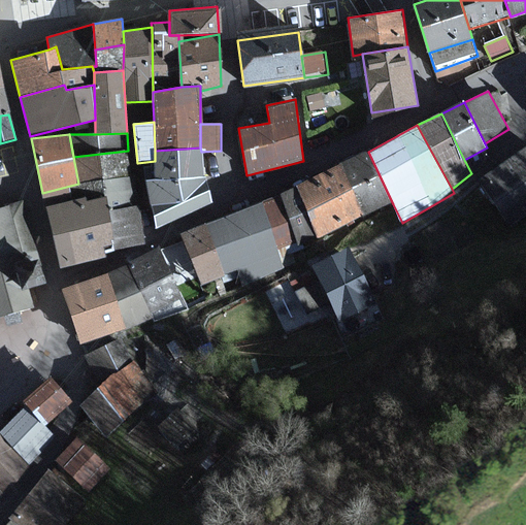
[(525,146),(481,179),(513,225),(525,216),(525,146)]
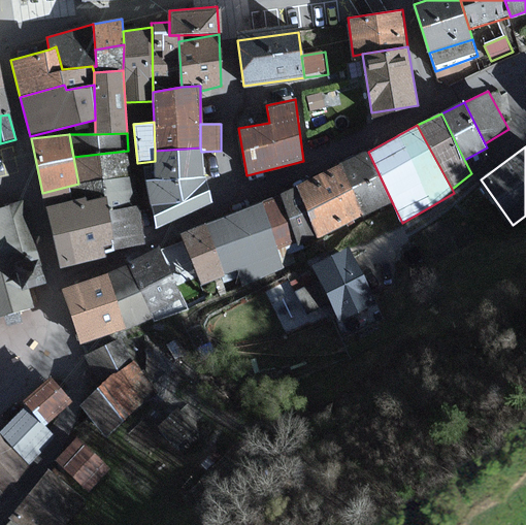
[(201,152),(200,148),(155,151),(155,161),(156,179),(203,175),(201,152)]
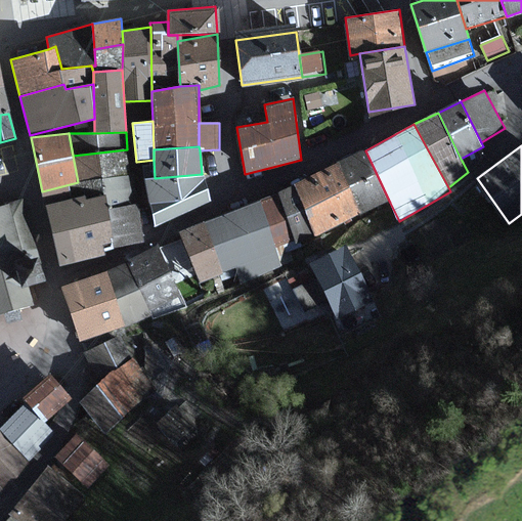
[(78,182),(132,176),(127,149),(73,156),(78,182)]
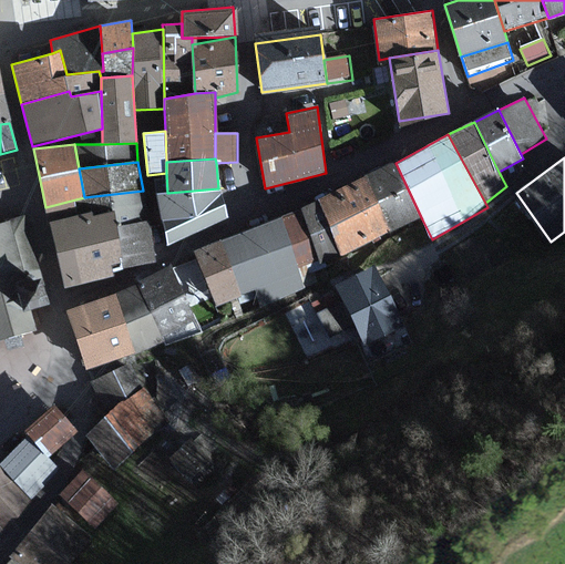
[(396,163),(366,175),(390,231),(392,235),(422,219),(396,163)]
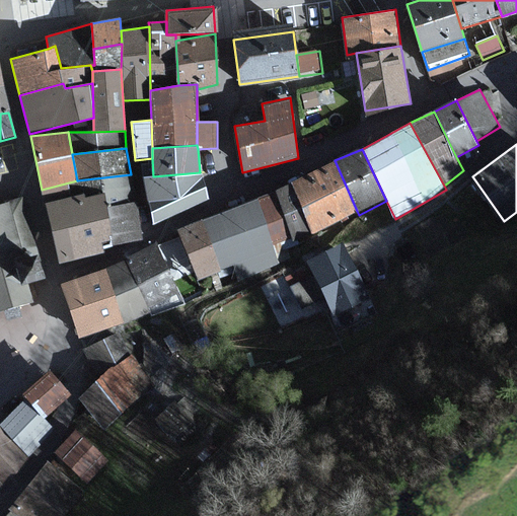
[(335,160),(290,183),(312,235),(357,211),(335,160)]
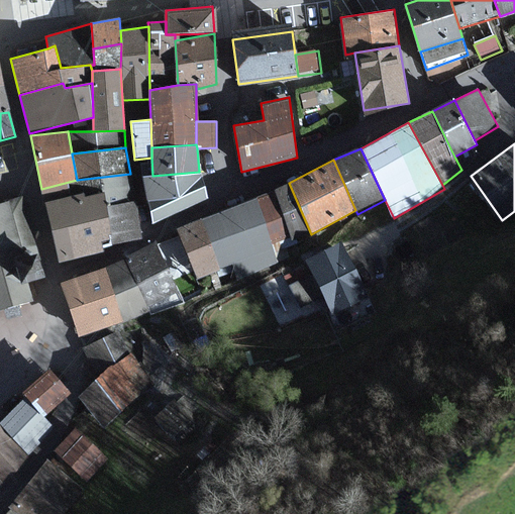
[(204,185),(199,172),(152,176),(141,176),(149,211),(204,185)]
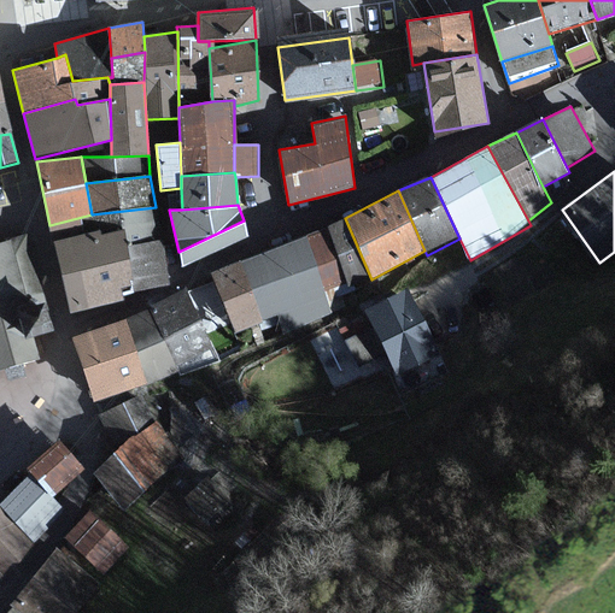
[(92,214),(82,217),(83,234),(100,230),(101,234),(123,229),(127,246),(164,241),(156,207),(92,214)]
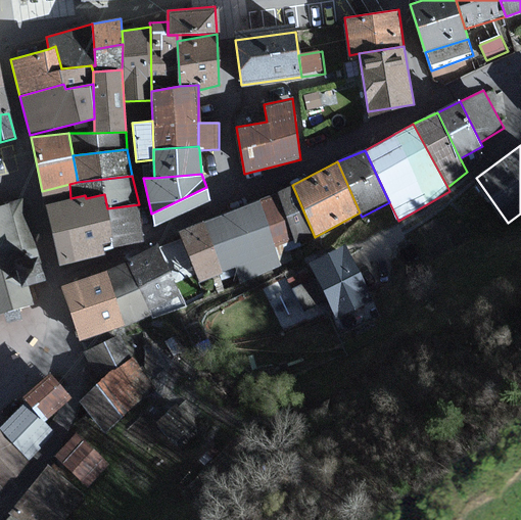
[(69,184),(42,191),(44,204),(70,198),(69,184)]
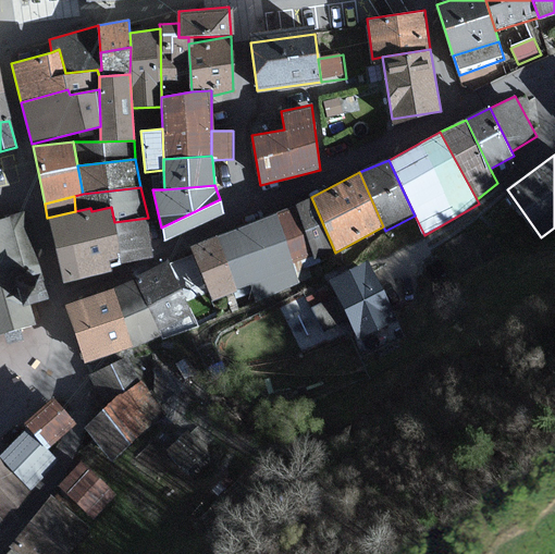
[(311,197),(295,207),(313,256),(315,262),(335,253),(311,197)]
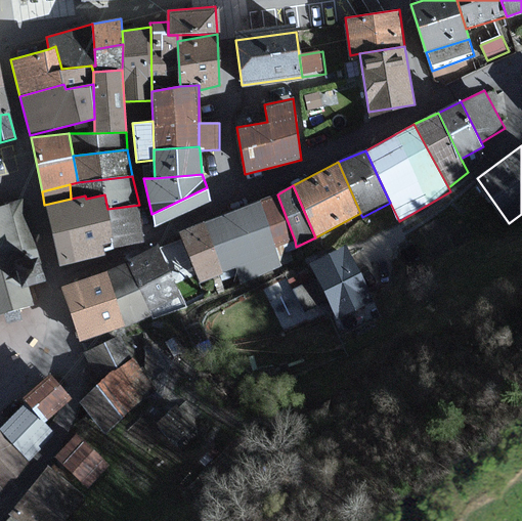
[(211,200),(207,187),(151,214),(156,226),(211,200)]
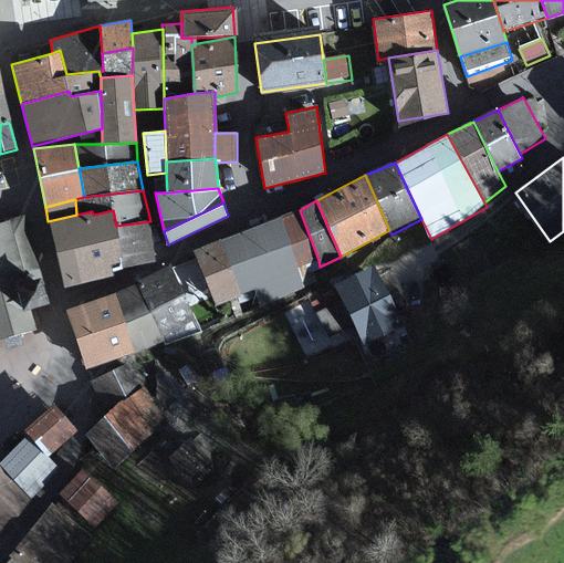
[(76,215),(48,221),(63,290),(118,274),(116,267),(125,264),(116,226),(113,210),(93,215),(92,211),(76,215)]
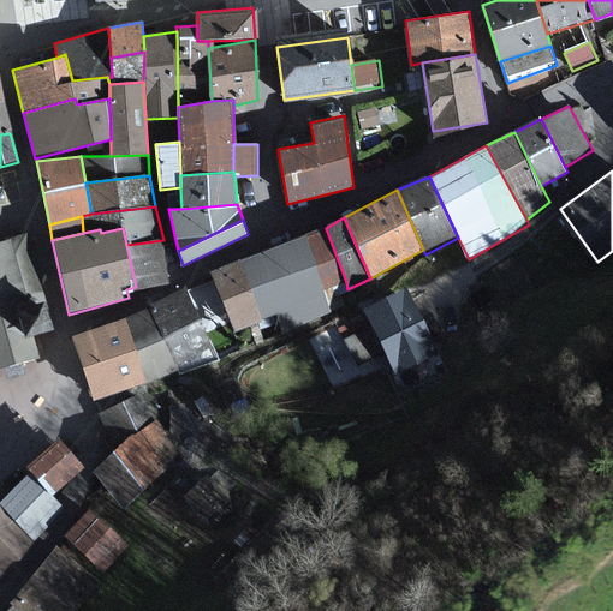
[(326,228),(307,235),(325,292),(346,282),(326,228)]
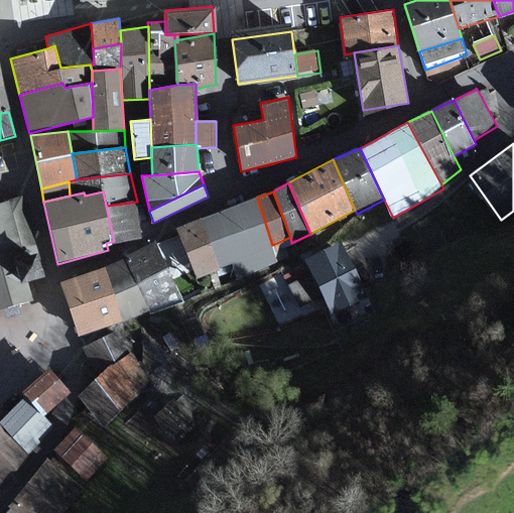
[(257,198),(201,218),(221,268),(232,265),(239,281),(278,264),(272,245),(257,198)]
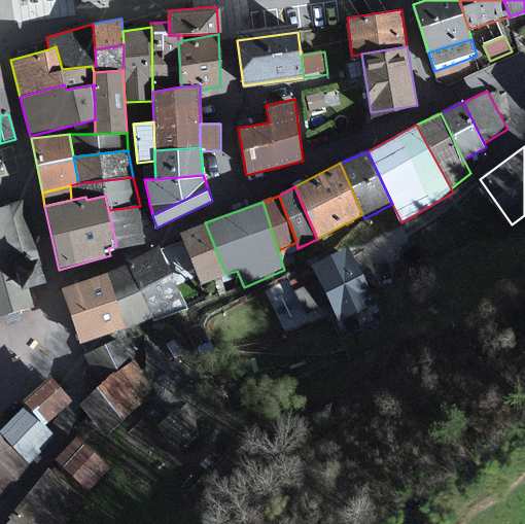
[(29,203),(0,210),(0,321),(41,310),(35,289),(51,284),(29,203)]
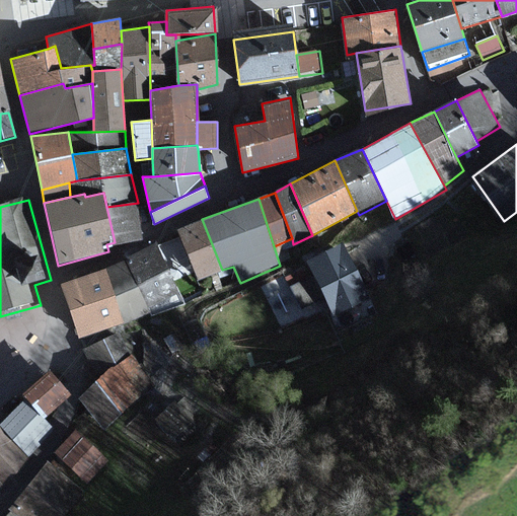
[(138,203),(106,207),(115,242),(144,235),(138,203)]
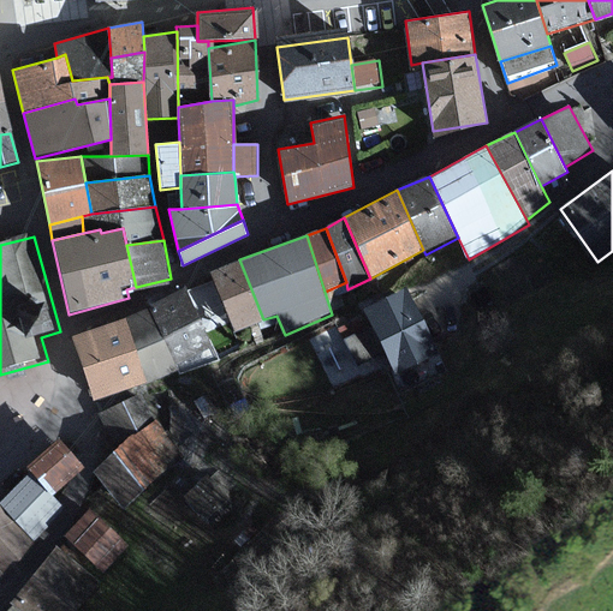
[(209,274),(214,282),(233,324),(237,333),(263,319),(239,259),(209,274)]
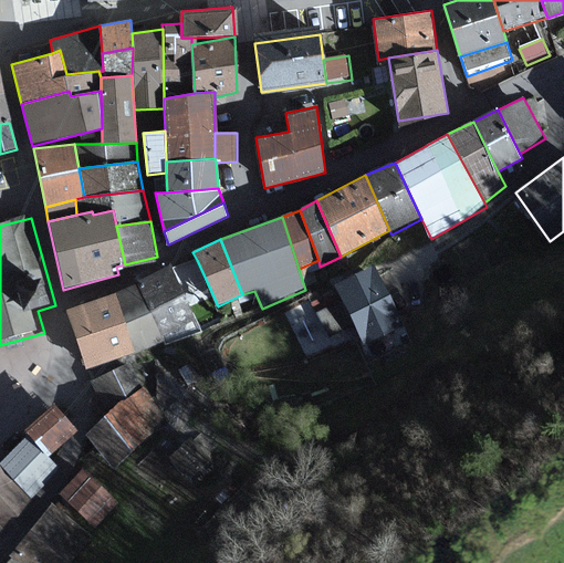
[(197,260),(173,268),(192,309),(215,299),(197,260)]
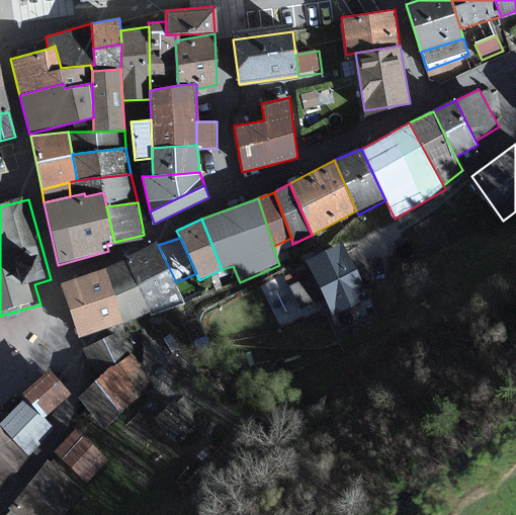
[(370,297),(343,241),(306,259),(332,316),(370,297)]
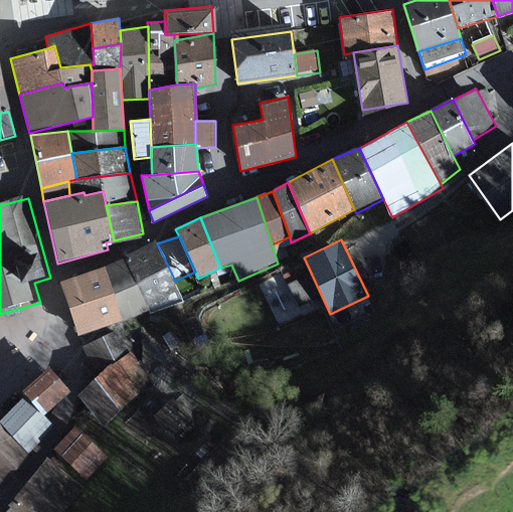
[(414,256),(406,242),(396,247),(403,262),(414,256)]
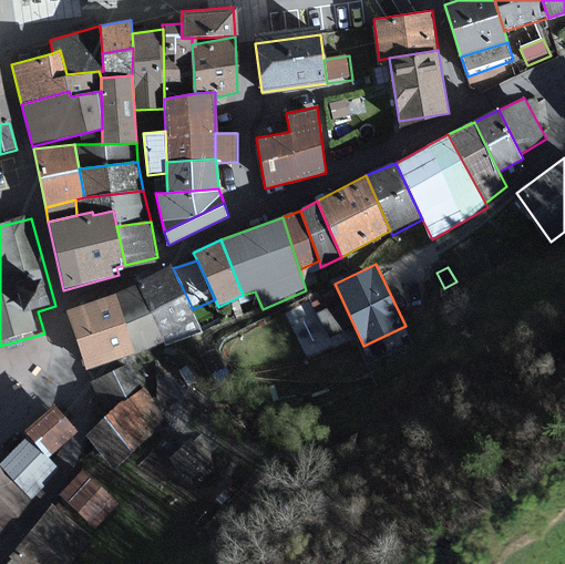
[(173,268),(137,285),(163,337),(197,319),(193,309),(173,268)]
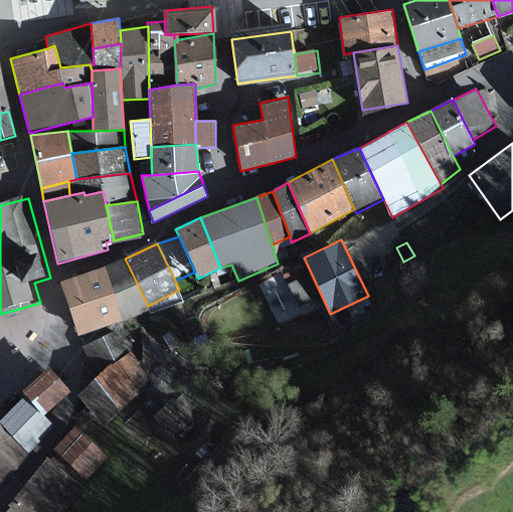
[(125,259),(106,267),(124,321),(126,322),(150,311),(148,306),(125,259)]
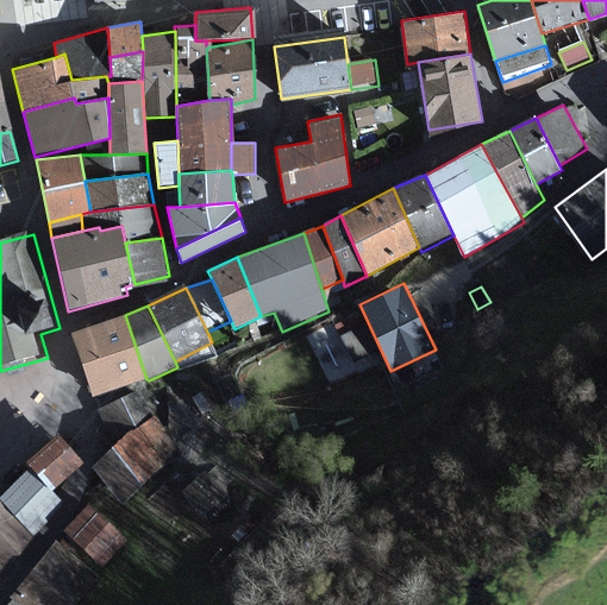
[(146,379),(125,315),(72,332),(94,396),(146,379)]
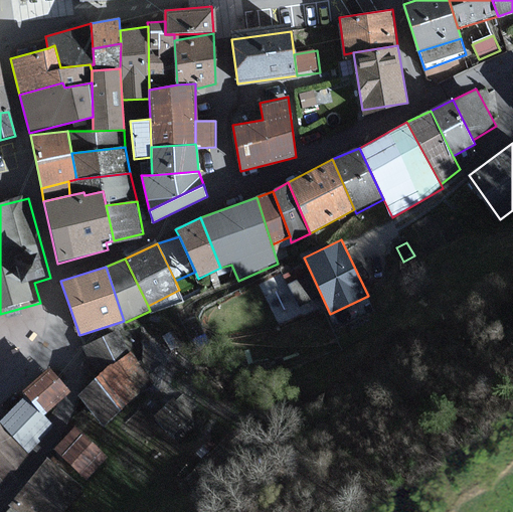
[(131,356),(120,336),(90,353),(101,373),(131,356)]
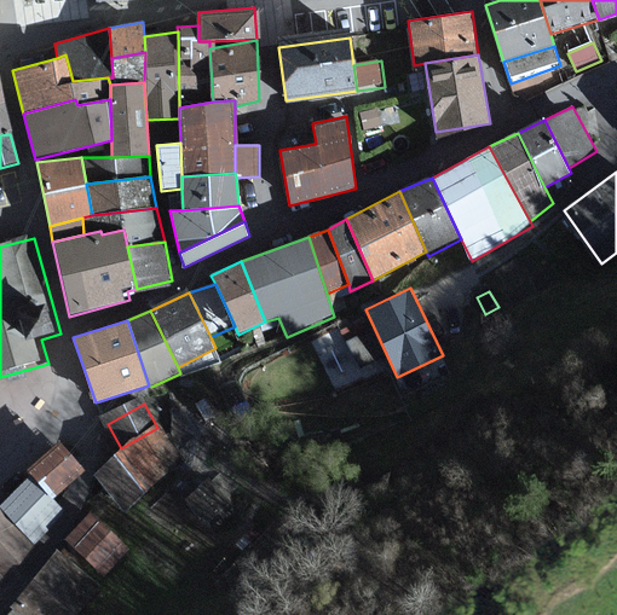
[(191,468),(162,430),(119,463),(148,502),(191,468)]
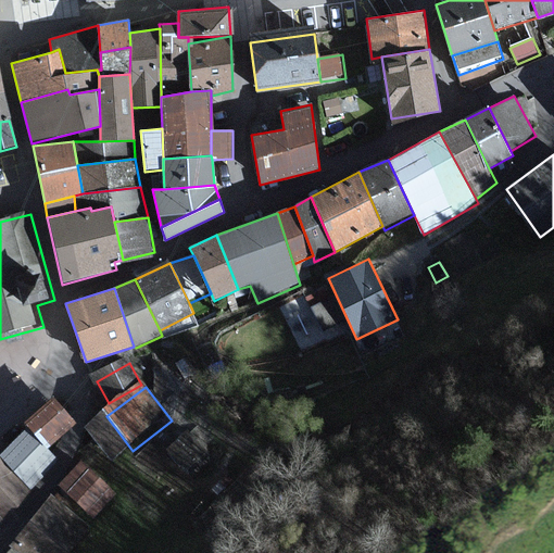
[(70,430),(46,407),(23,430),(46,454),(70,430)]
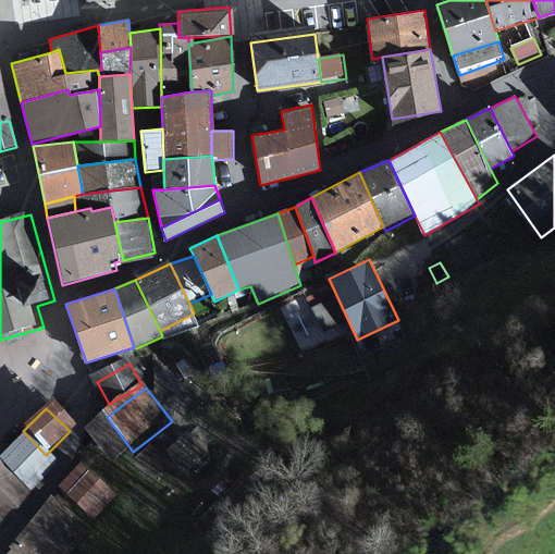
[(56,469),(22,439),(0,463),(0,466),(33,495),(56,469)]
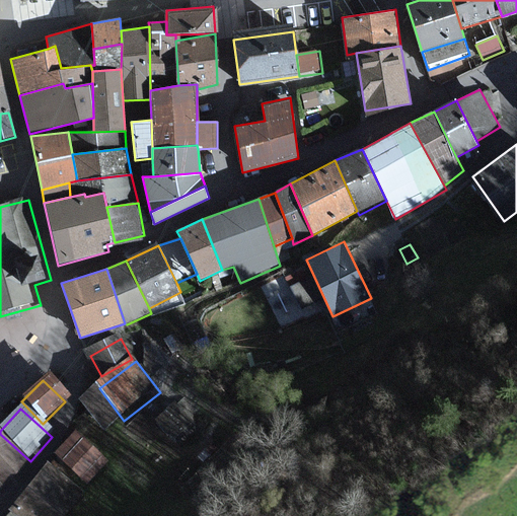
[(28,465),(0,437),(0,490),(2,492),(28,465)]
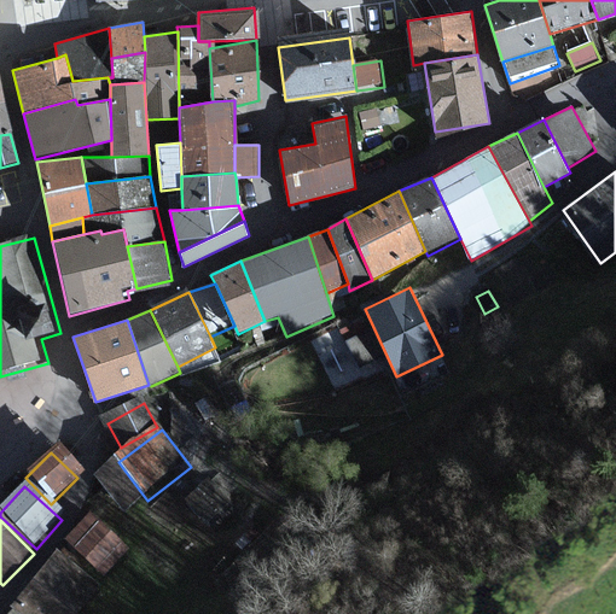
[(127,557),(88,522),(65,547),(104,583),(127,557)]
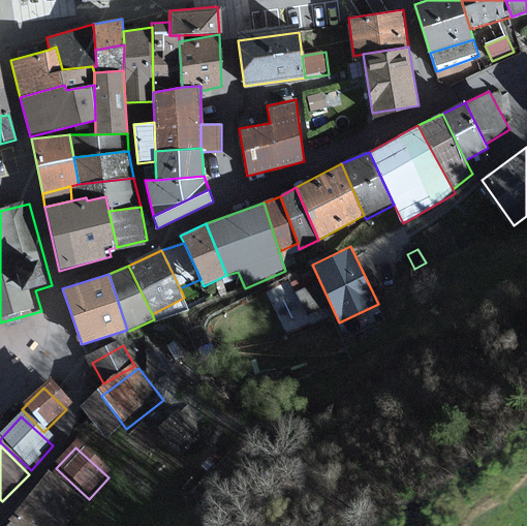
[(71,525),(86,506),(47,481),(18,525),(71,525)]
